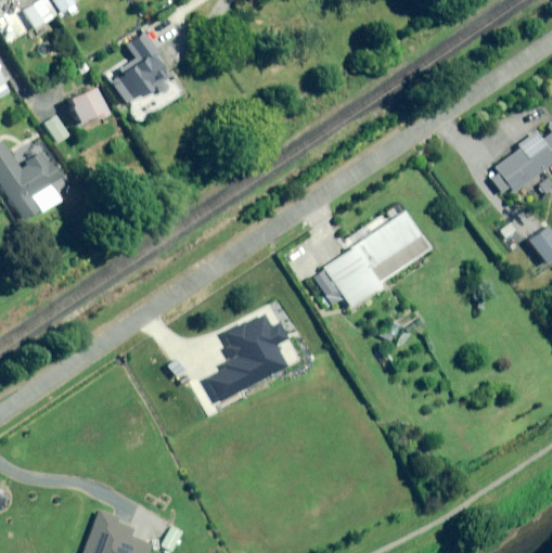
[(58,14),(49,0),(40,0),(25,9),(35,27),(58,14)]
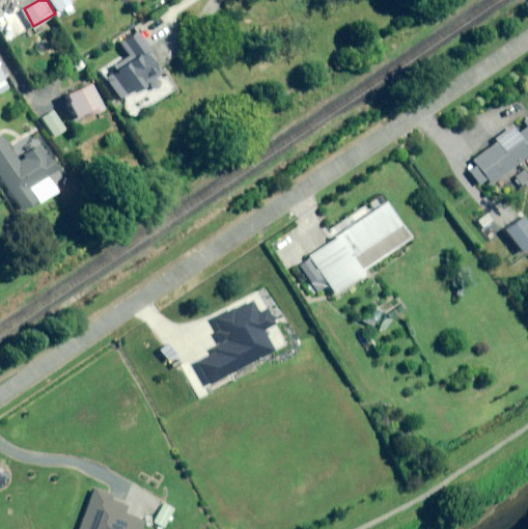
[(73,2),(72,0),(52,0),(59,10),(73,2)]
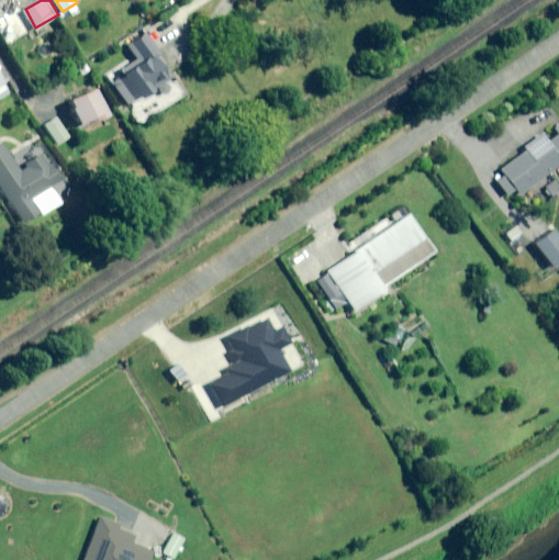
[(172,75),(145,33),(126,44),(136,58),(108,76),(126,104),(172,75)]
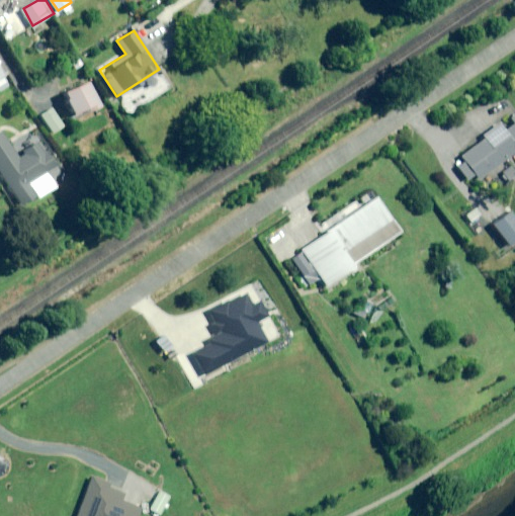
[(15,81),(0,58),(0,86),(2,90),(15,81)]
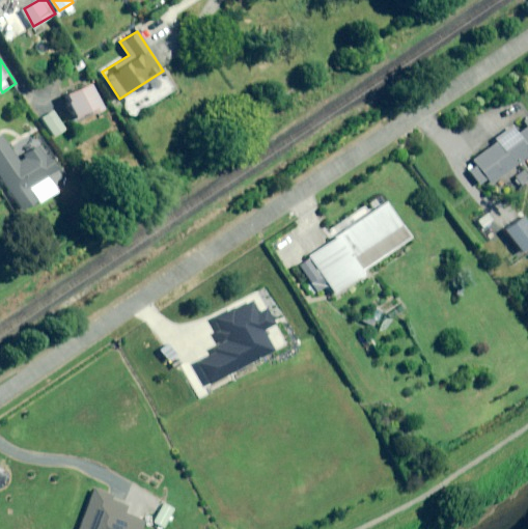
[(100,107),(87,83),(62,95),(73,116),(86,110),(87,113),(100,107)]
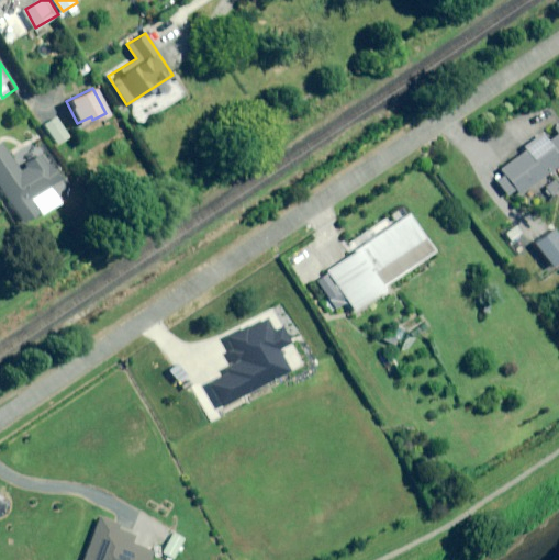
[(70,135),(58,115),(45,122),(57,143),(70,135)]
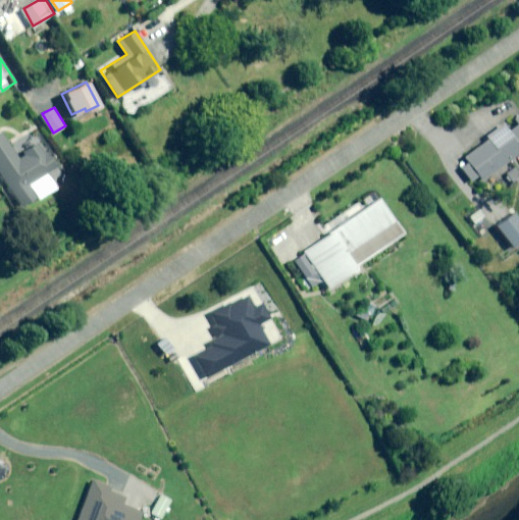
[(518,110),(513,114),(518,120),(518,124),(511,130),(506,122),(488,136),(490,139),(467,156),(471,161),(463,167),(472,180),(480,174),(483,179),(518,153),(518,110)]
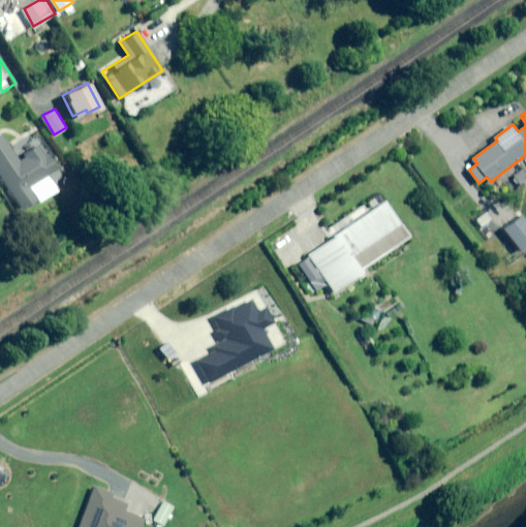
[(18,161),(1,134),(0,134),(0,177),(20,209),(34,199),(26,187),(56,167),(38,141),(24,150),(27,155),(18,161)]
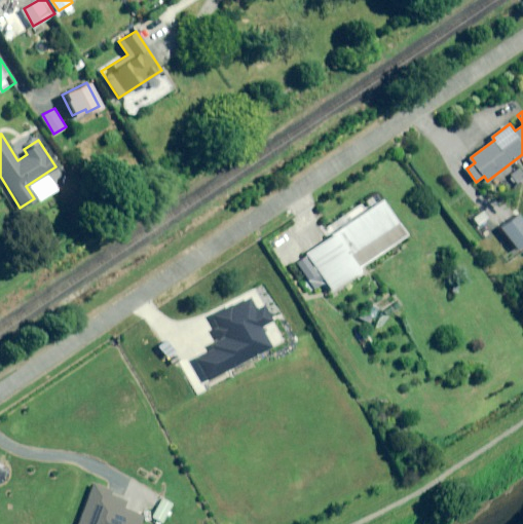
[(407,234),(382,200),(306,253),(331,289),(360,270),(358,268),(407,234)]
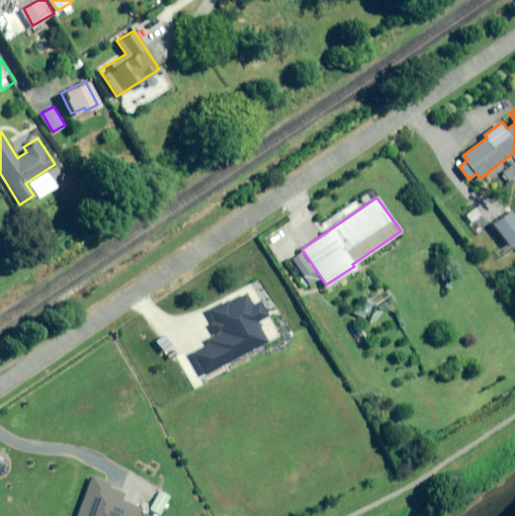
[(514,219),(510,212),(492,225),(506,245),(514,238),(514,219)]
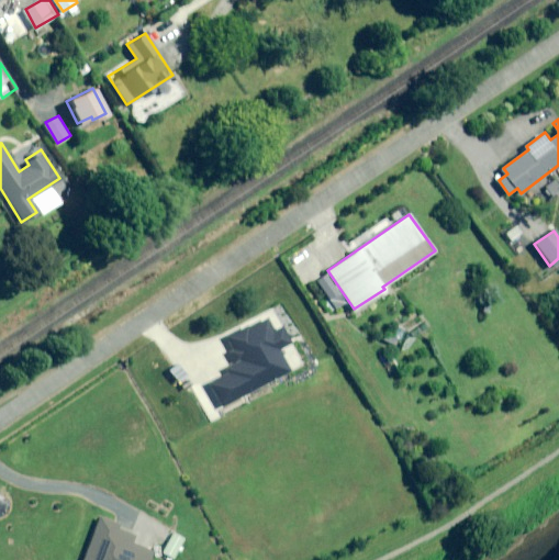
[(545,267),(533,248),(524,254),(537,272),(545,267)]
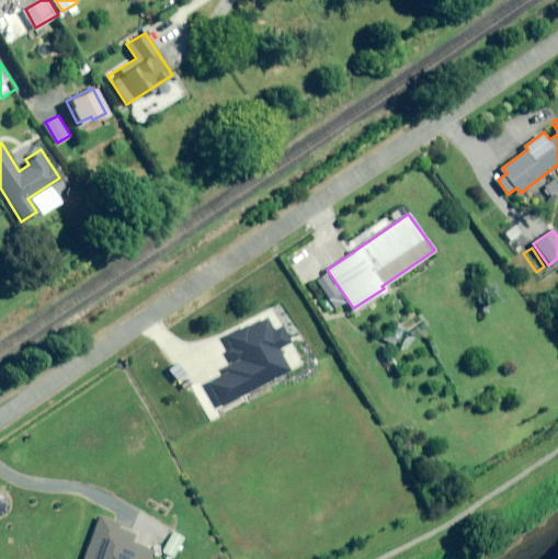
[(248,327),(229,337),(235,348),(231,350),(235,356),(231,357),(235,365),(227,368),(229,374),(208,384),(218,406),(291,369),(279,345),(289,341),(282,327),(274,331),(269,319),(249,329),(248,327)]
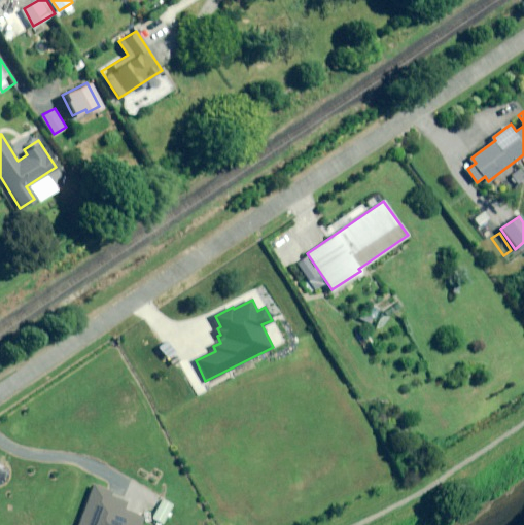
[(113,491),(97,485),(81,524),(140,524),(144,515),(126,509),(128,501),(112,495),(113,491)]
